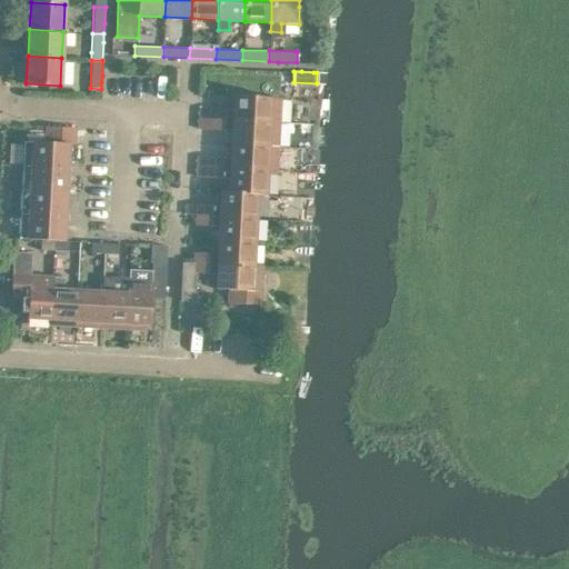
[(278,123),(279,97),(233,95),(232,109),(199,107),(199,119),(278,123)]
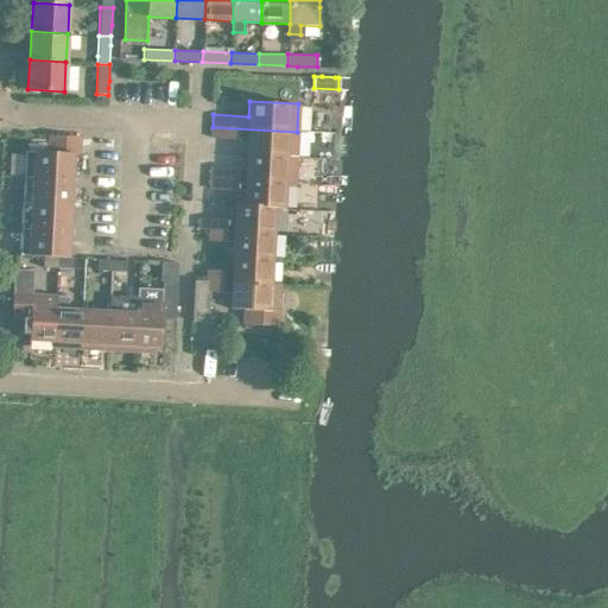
[(296,156),(297,132),(213,127),(211,137),(247,138),(246,154),(296,156)]
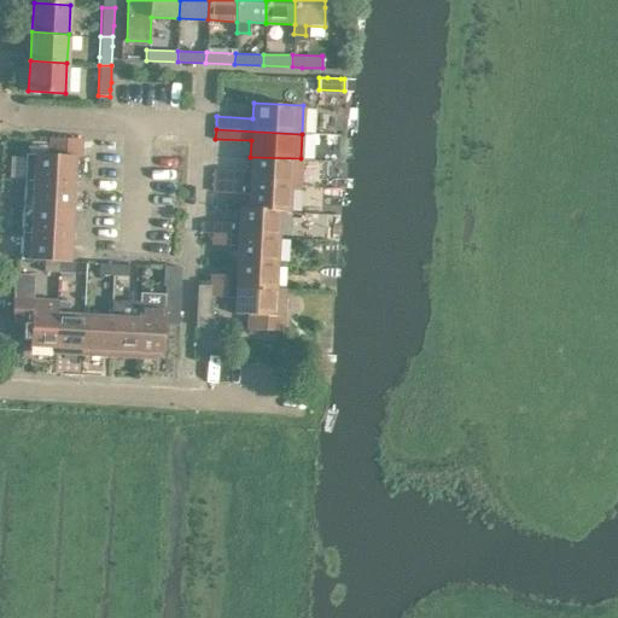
[(19,258),(45,260),(58,261),(69,261),(75,156),(81,156),(82,139),(50,138),(50,155),(25,153),(19,258)]
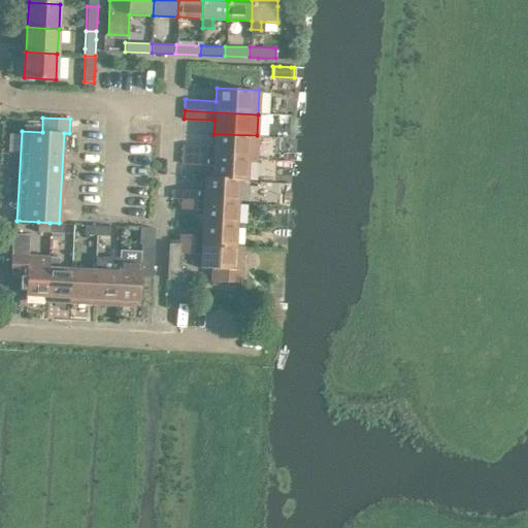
[(255,159),(257,135),(213,134),(213,145),(183,144),(182,154),(246,158),(255,159)]
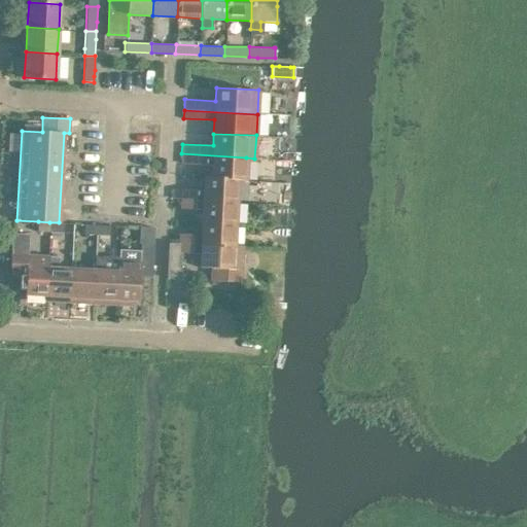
[(204,178),(245,180),(246,157),(181,153),(181,163),(212,164),(211,177),(204,177),(204,178)]
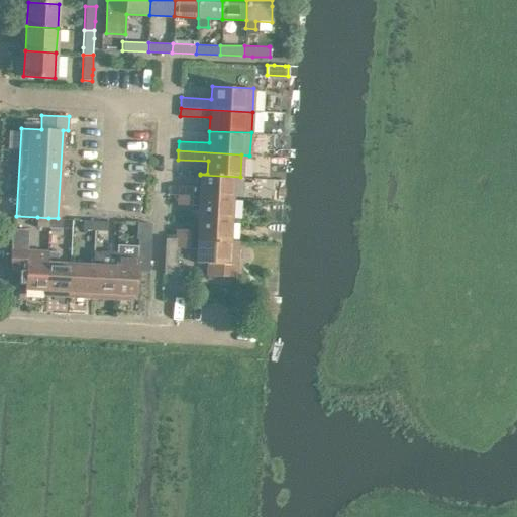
[(240,178),(240,177),(200,175),(200,187),(170,186),(169,195),(176,195),(232,198),(233,177),(240,178)]
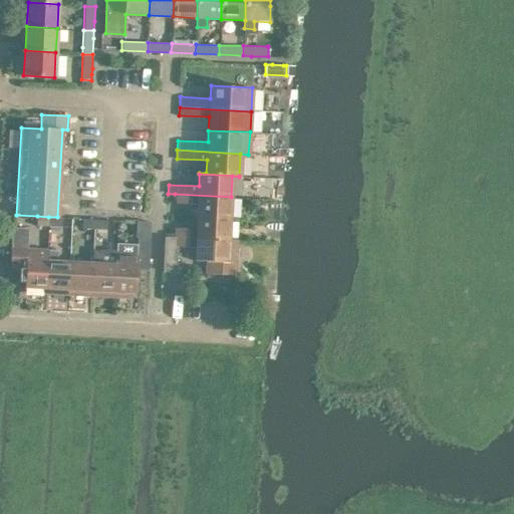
[(230,219),(231,197),(175,194),(175,203),(198,204),(197,217),(230,219)]
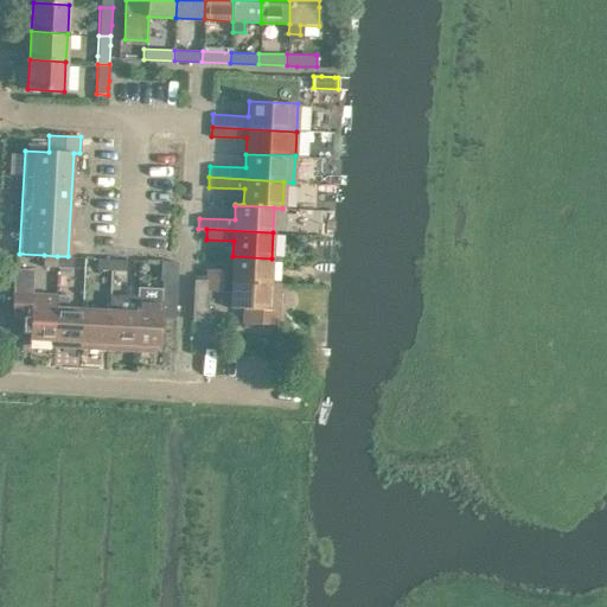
[(57,267),(57,256),(44,255),(44,266),(57,267)]
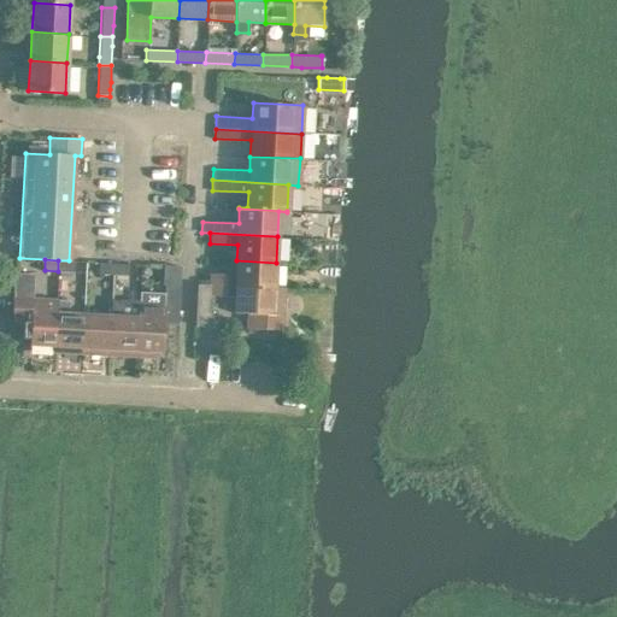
[(69,260),(58,260),(58,271),(74,272),(74,262),(69,262),(69,260)]
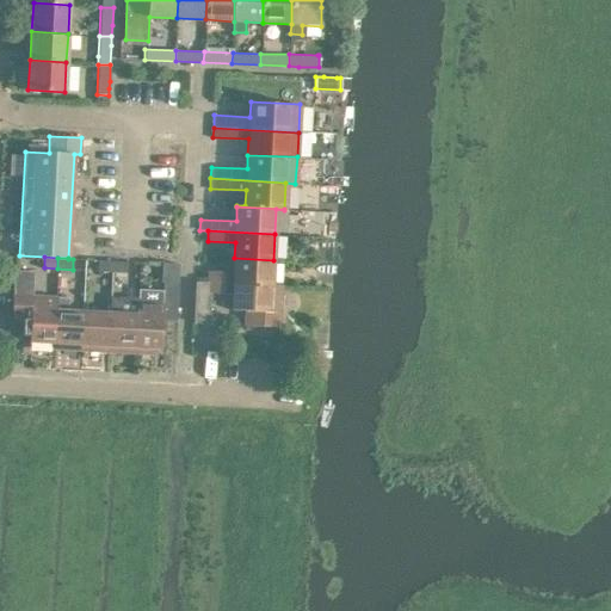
[(234,258),(233,273),(205,271),(205,276),(205,281),(282,287),(282,285),(272,284),(273,260),(234,258)]
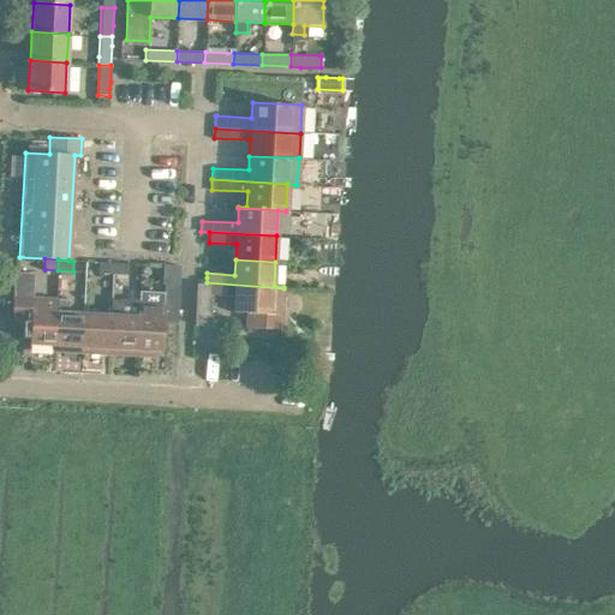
[(112,273),(113,262),(99,262),(97,273),(112,273)]
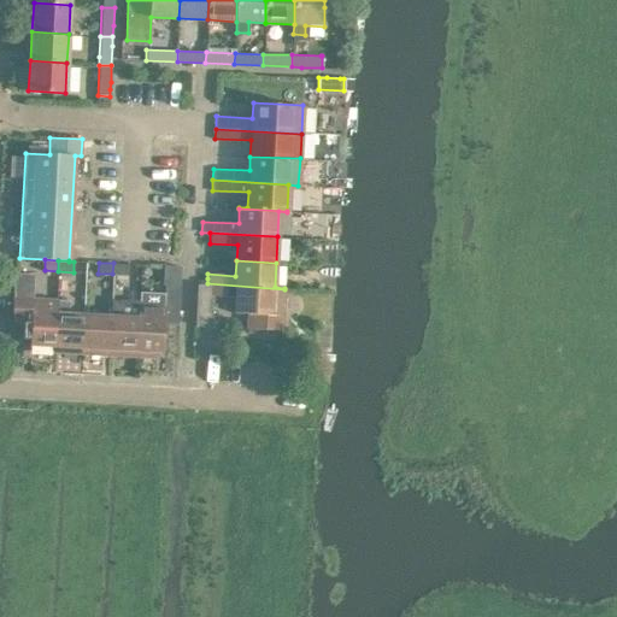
[(128,275),(128,264),(113,263),(112,274),(128,275)]
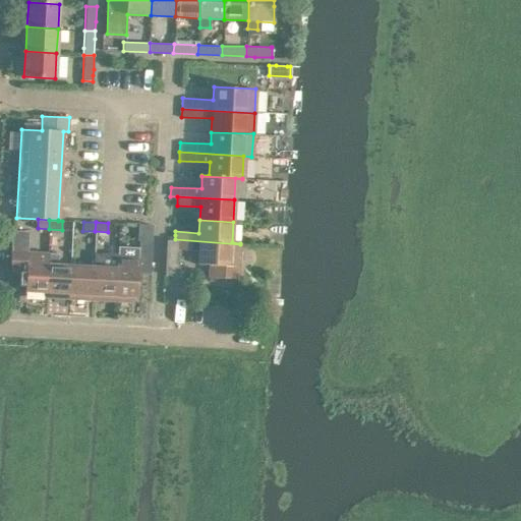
[(138,224),(137,241),(138,241),(152,241),(152,237),(153,225),(145,225),(138,224)]
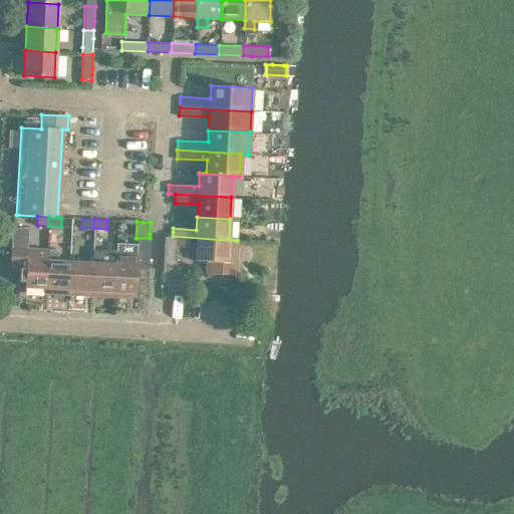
[(25,259),(24,287),(45,288),(47,249),(26,248),(27,228),(12,227),(10,258),(25,259)]
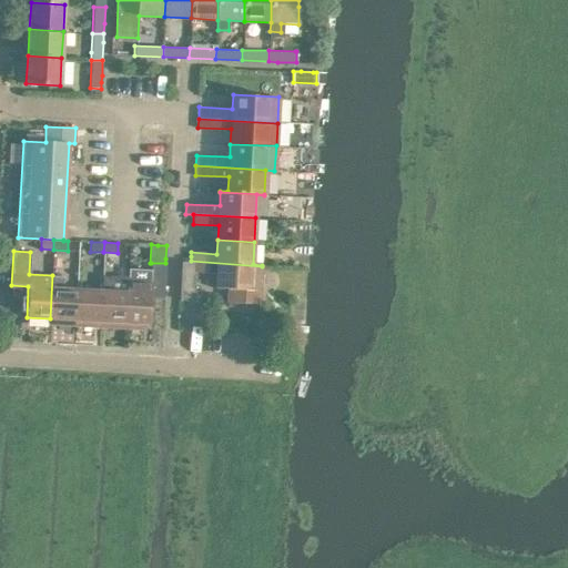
[(260,304),(262,266),(191,261),(191,262),(182,262),(180,300),(195,301),(196,273),(215,274),(214,288),(229,290),(227,303),(260,304)]
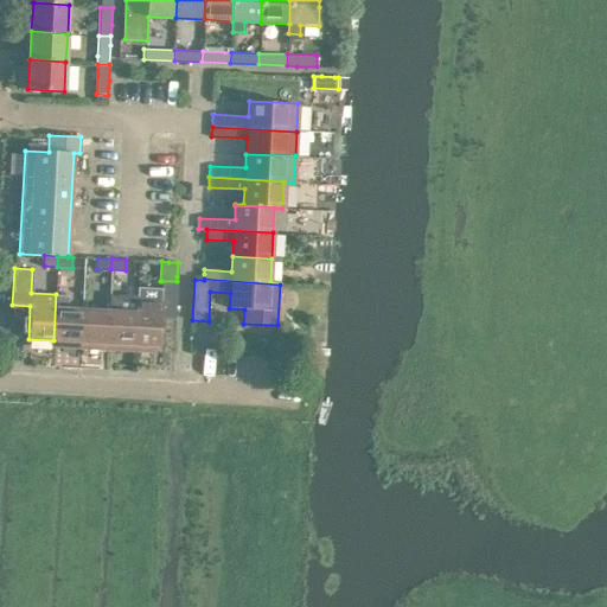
[(161,281),(161,288),(138,287),(136,296),(134,351),(152,351),(152,346),(159,346),(160,313),(174,314),(177,281),(161,281)]
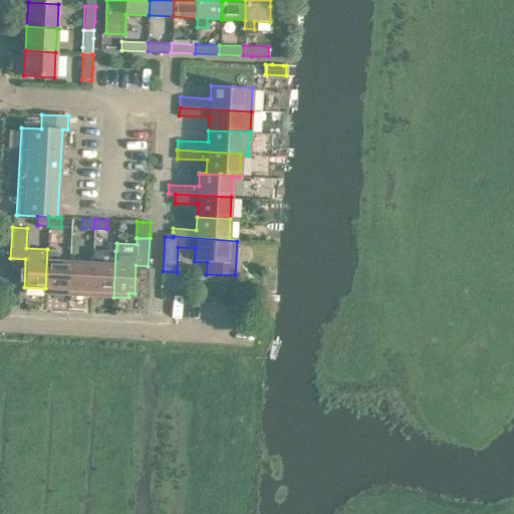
[(47,249),(45,288),(52,288),(52,293),(67,294),(69,261),(57,261),(57,250),(47,249)]
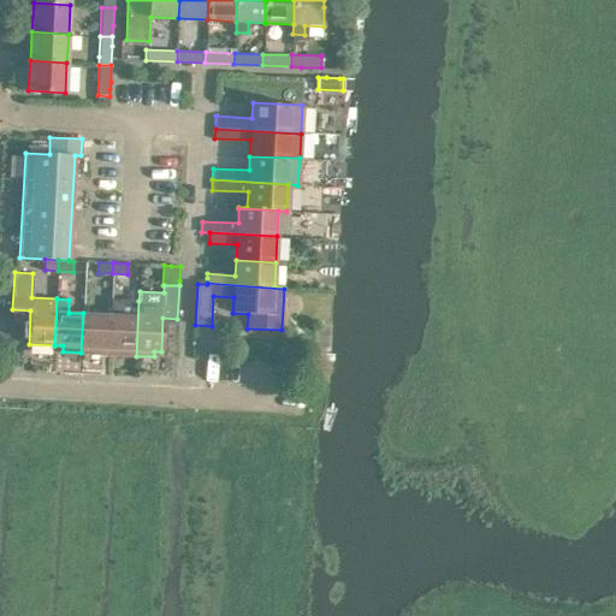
[(111,301),(111,315),(108,354),(136,356),(138,301),(119,300),(119,301),(111,301)]
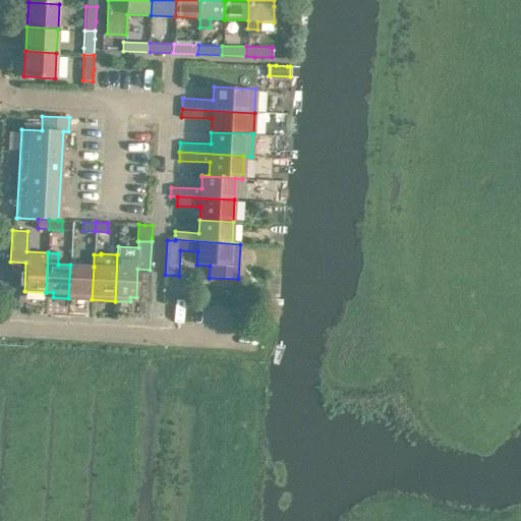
[(70,265),(68,298),(92,299),(94,267),(70,265)]
